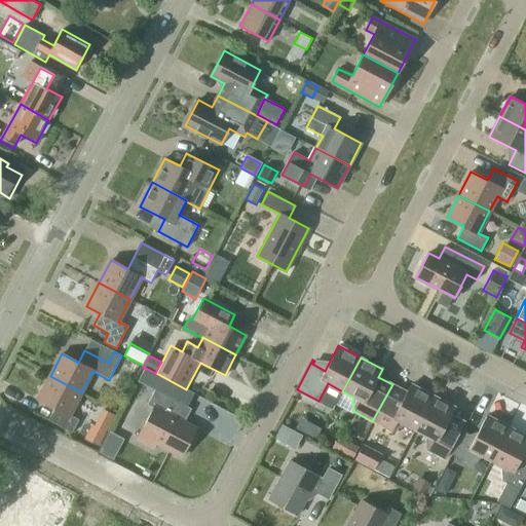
[(69,415),(81,392),(50,376),(38,400),(54,408),(48,420),(72,433),(78,420),(69,415)]
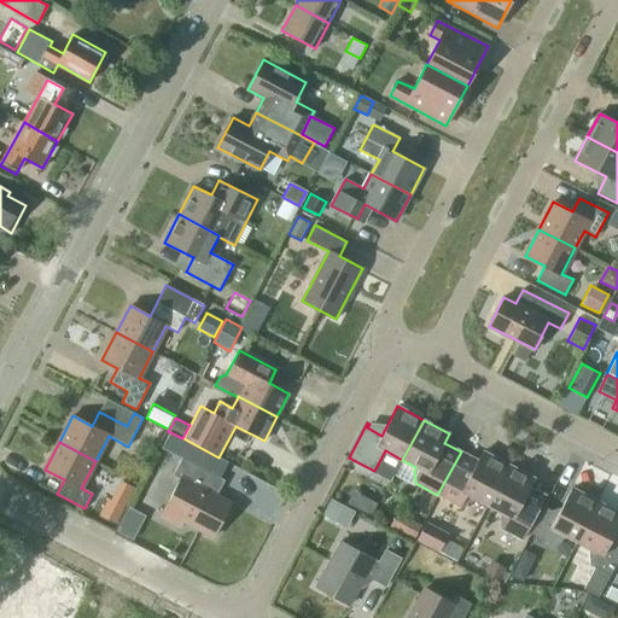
[(488,505),(508,465),(483,452),(478,460),(461,452),(438,495),(461,507),(471,501),(473,497),(488,505)]
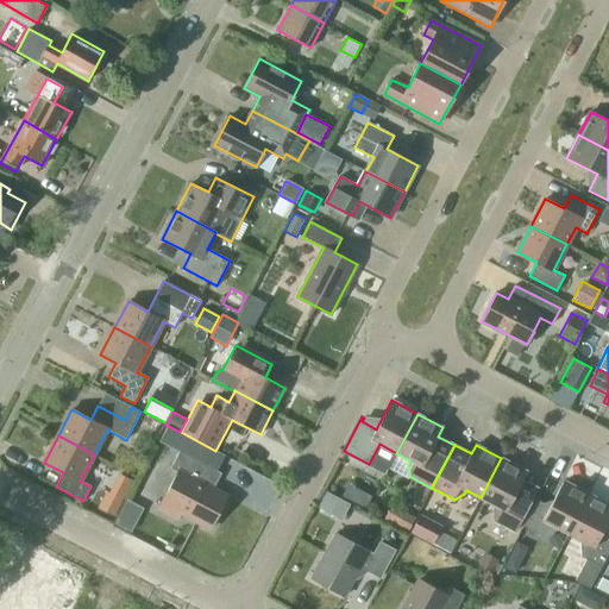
[(177,472),(158,509),(177,520),(181,513),(211,528),(227,497),(213,489),(221,472),(218,471),(180,451),(179,452),(170,469),(177,472)]
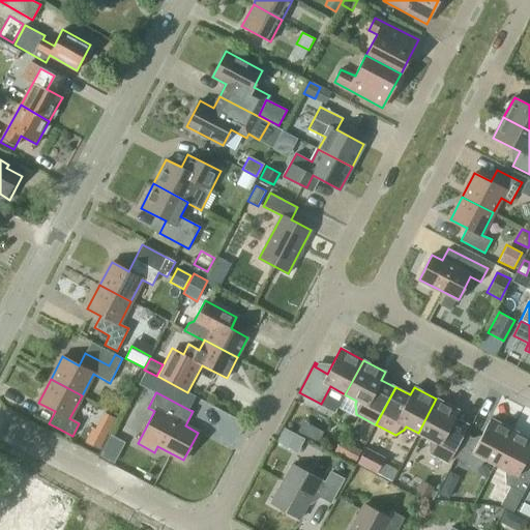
[(436,399),(418,433),(430,439),(429,442),(429,452),(447,463),(460,440),(467,424),(454,418),(459,410),(436,399)]
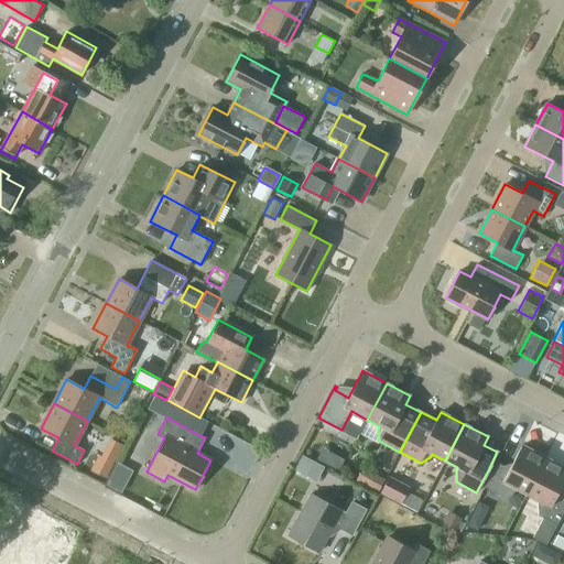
[(527,495),(545,458),(521,445),(509,469),(497,464),(485,488),(501,497),(512,490),(513,488),(527,495)]
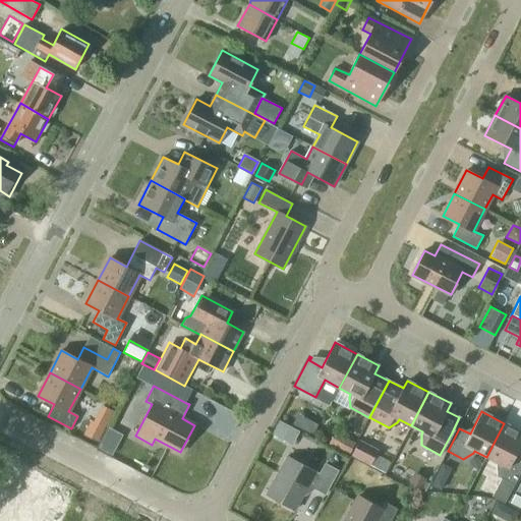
[(319,423),(311,420),(305,430),(312,435),(319,423)]
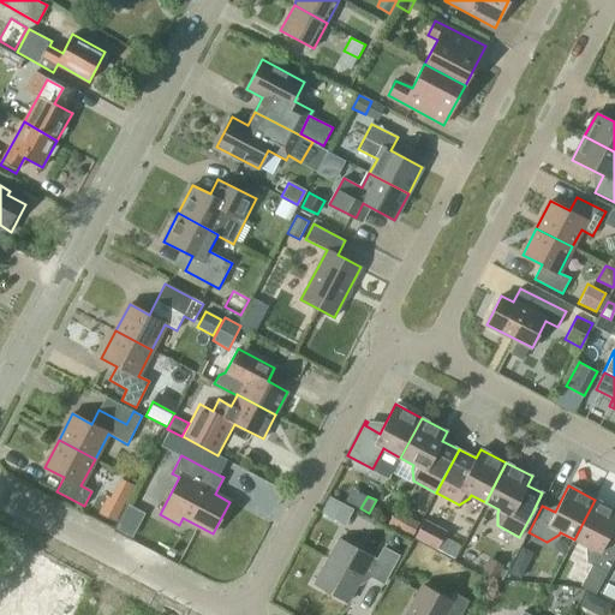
[(108,497),(99,514),(114,521),(124,505),(112,499),(108,497)]
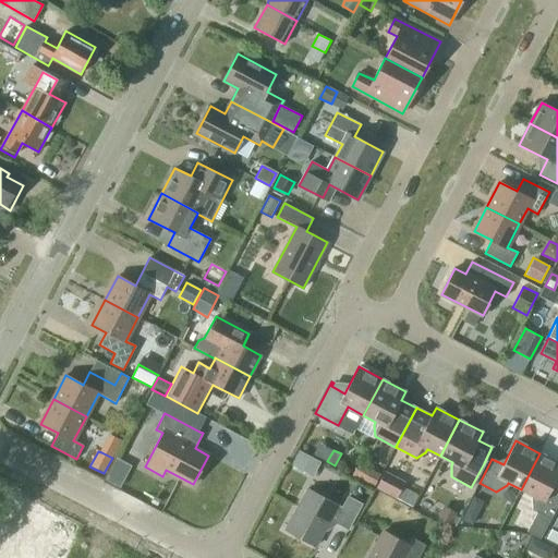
[(557,474),(557,462),(540,453),(521,489),(533,496),(532,498),(532,510),(537,513),(528,532),(541,538),(557,505),(557,493),(550,489),(557,474)]
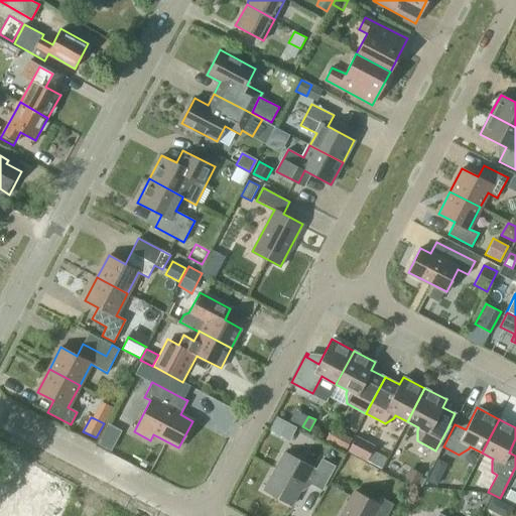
[(341,432),(339,436),(330,431),(326,439),(346,452),(353,439),(341,432)]
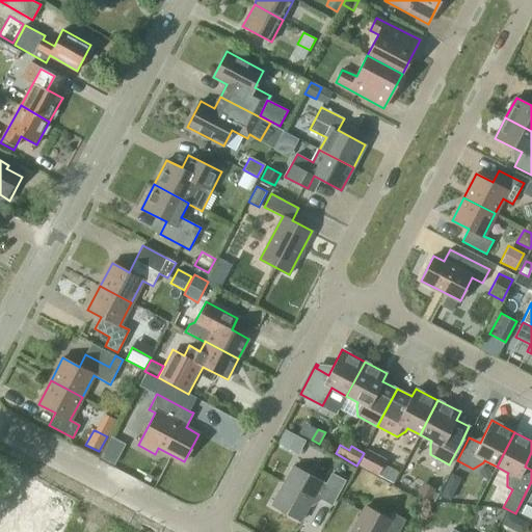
[(387,459),(367,449),(358,466),(378,476),(387,459)]
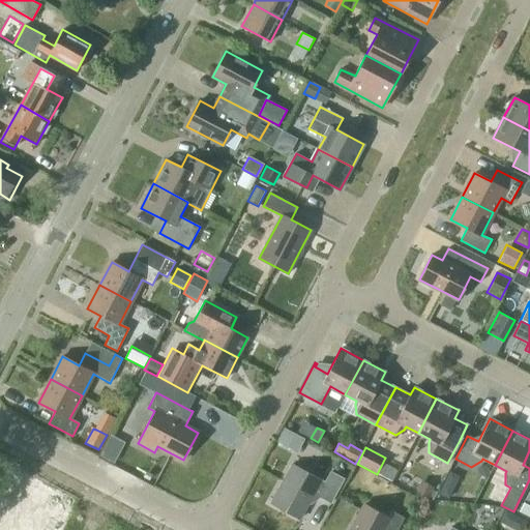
[(292,465),(270,503),(299,519),(314,494),(330,503),(343,479),(330,472),(324,482),(292,465)]
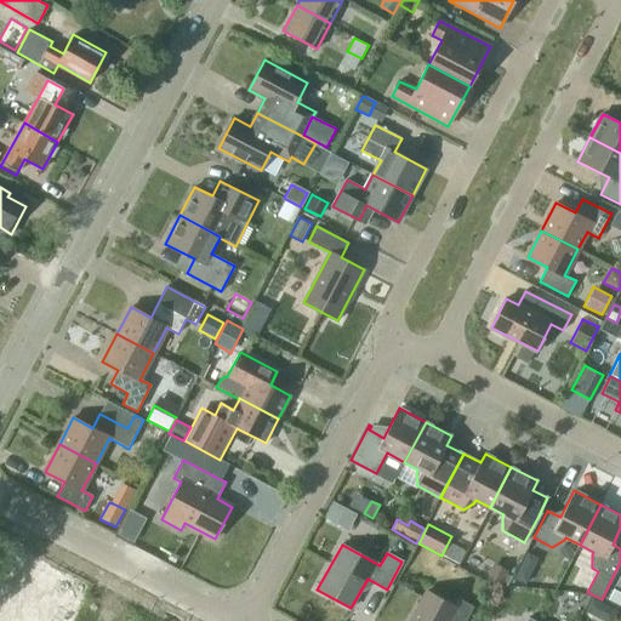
[(495,563),(488,576),(503,585),(510,571),(495,563)]
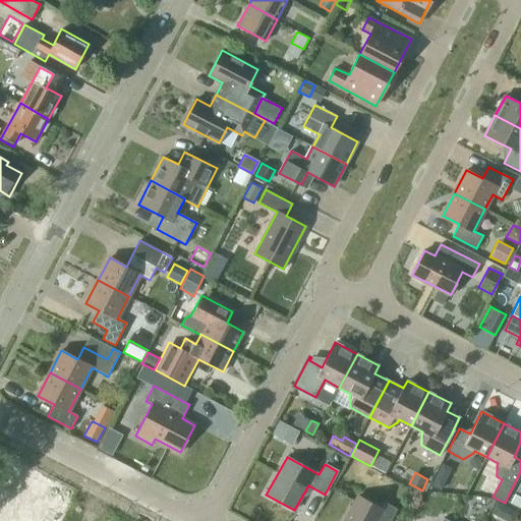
[(435,476),(430,486),(442,493),(446,484),(442,479),(435,476)]
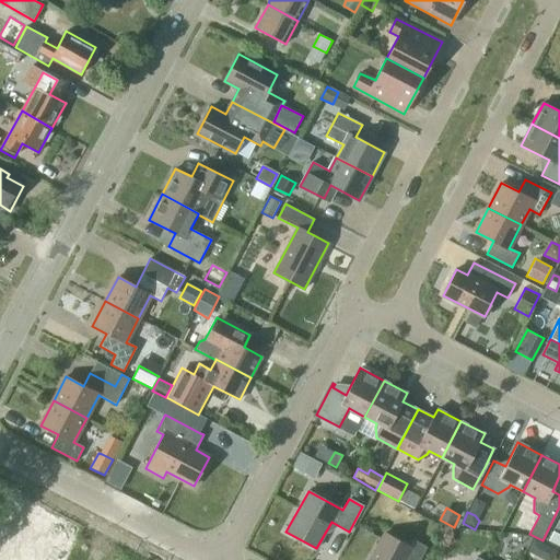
[(362,537),(371,535),(373,532),(372,527),(364,523),(360,532),(362,537)]
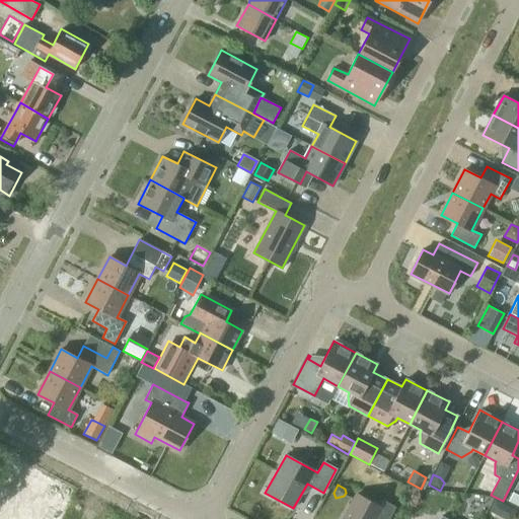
[(518,495),(514,493),(509,503),(518,507),(518,495)]
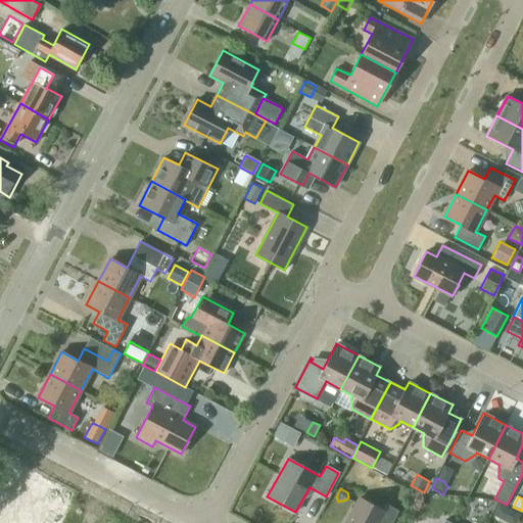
[(391,522),(398,511),(385,505),(382,511),(360,498),(345,522),(391,522)]
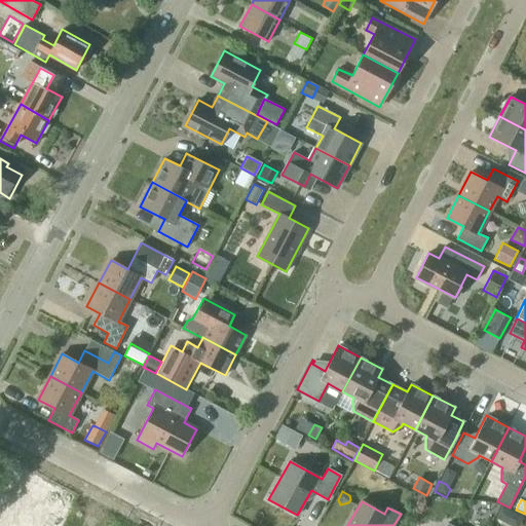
[(514,512),(500,505),(495,519),(503,522),(511,519),(514,512)]
